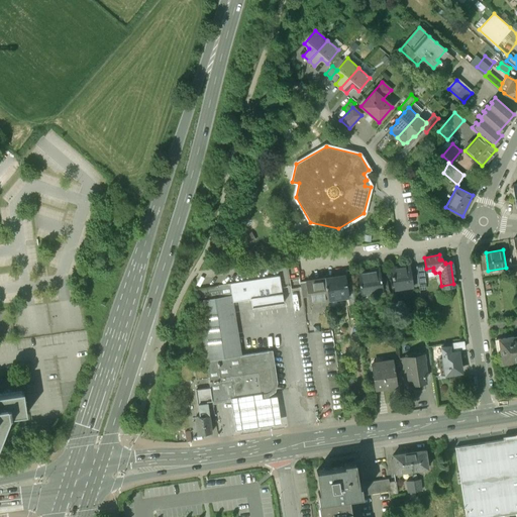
[(410,265),(391,268),(394,288),(413,285),(411,274),(410,265)]
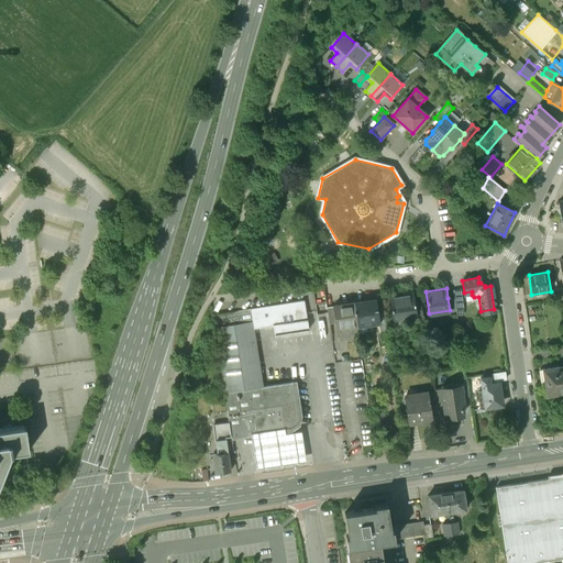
[(463,308),(460,288),(452,289),(453,297),(455,309),(463,308)]
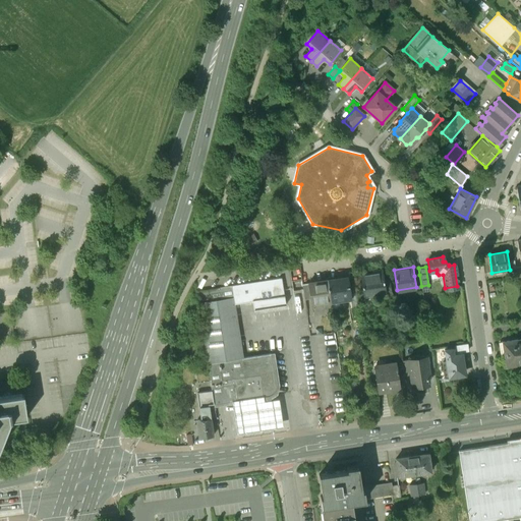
[(382,271),(373,272),(373,274),(361,276),(364,295),(373,294),(374,297),(386,295),(384,281),(383,273),(382,273),(382,271)]
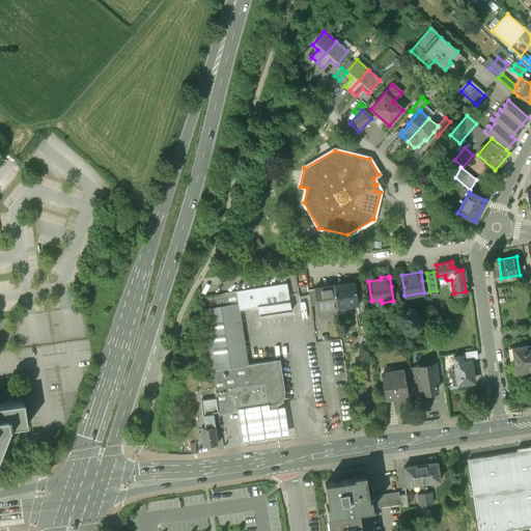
[(354,282),(333,285),(337,309),(357,306),(358,306),(356,289),(354,282)]
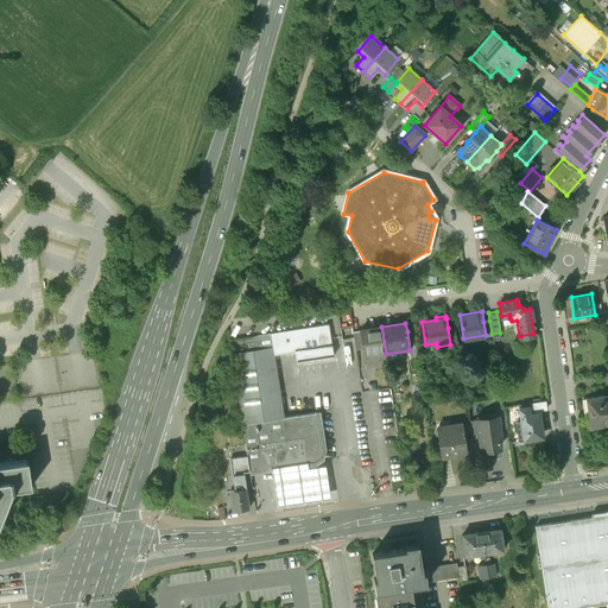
[(328,324),(229,340),(247,455),(249,472),(270,468),(274,468),(271,449),(259,450),(254,422),(283,417),(273,354),(295,352),(297,363),(333,358),(328,324)]
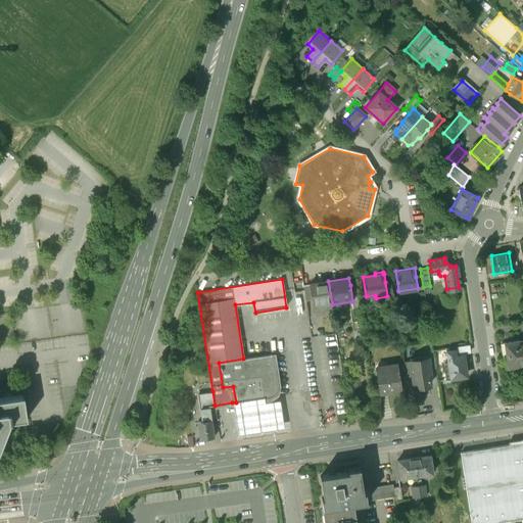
[(328,281),(310,284),(310,285),(312,299),(314,306),(332,304),(328,281)]
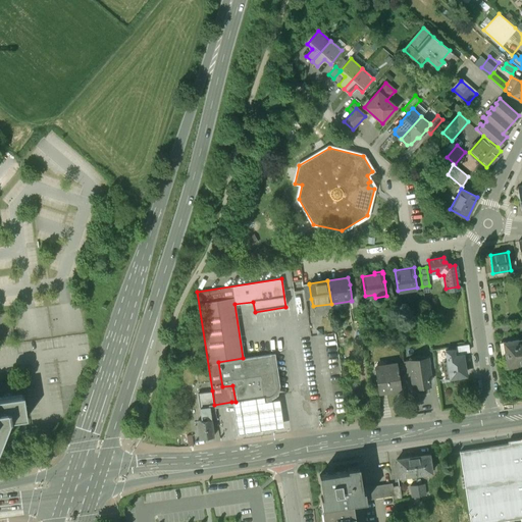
[(355,283),(350,284),(352,301),(351,301),(352,306),(358,305),(355,283)]
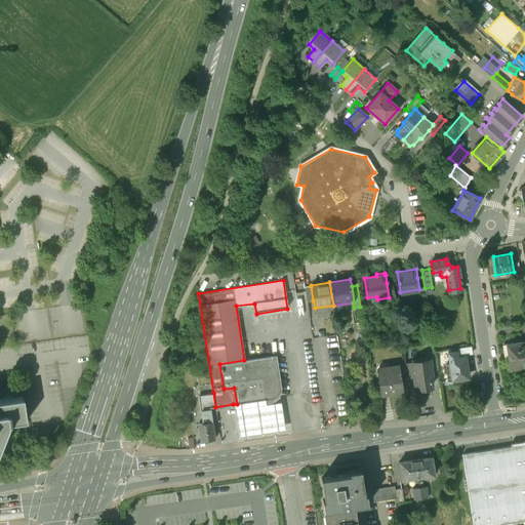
[(311,286),(305,287),(307,301),(313,300),(311,286)]
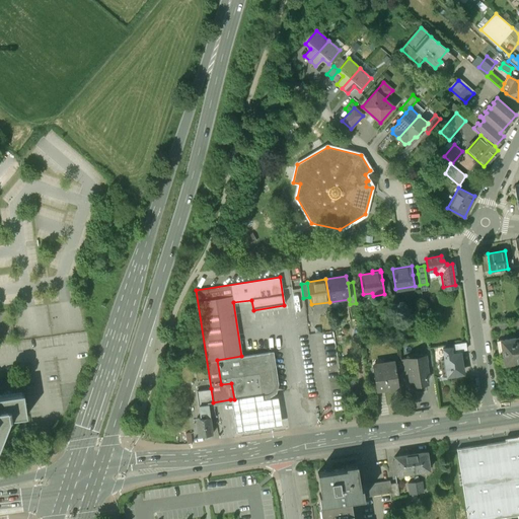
[(518,337),(497,341),(499,353),(502,353),(504,365),(518,362),(518,337)]
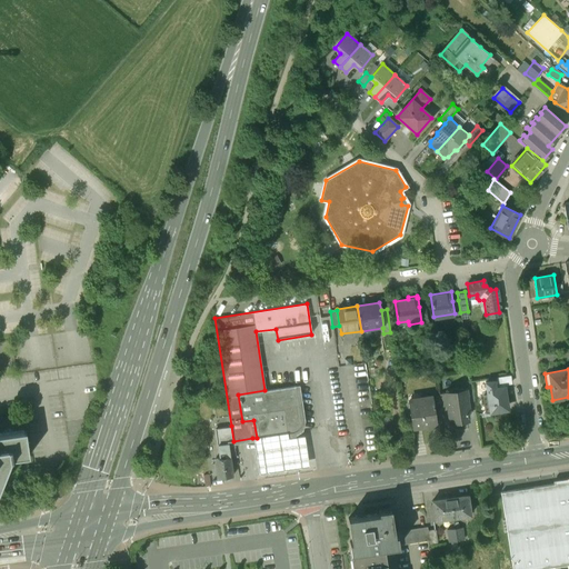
[(510,375),(497,377),(497,381),(503,380),(503,383),(511,382),(510,375)]
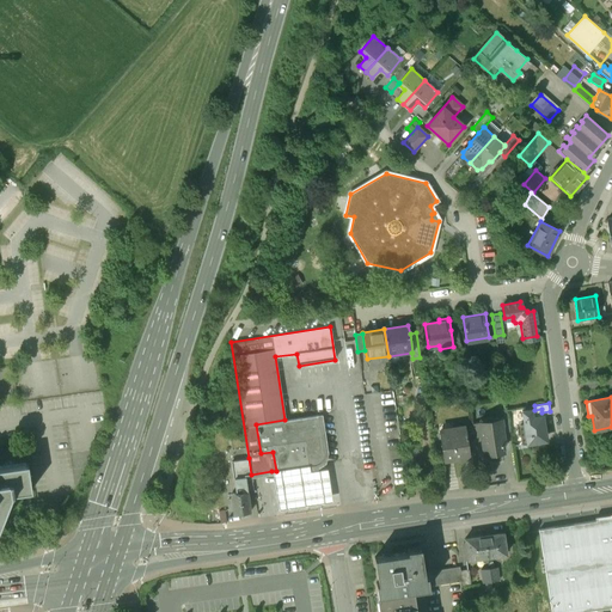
[(534,410),(522,411),(524,424),(520,426),(522,445),(542,441),(540,435),(543,435),(544,434),(545,432),(542,412),(542,409),(534,410)]
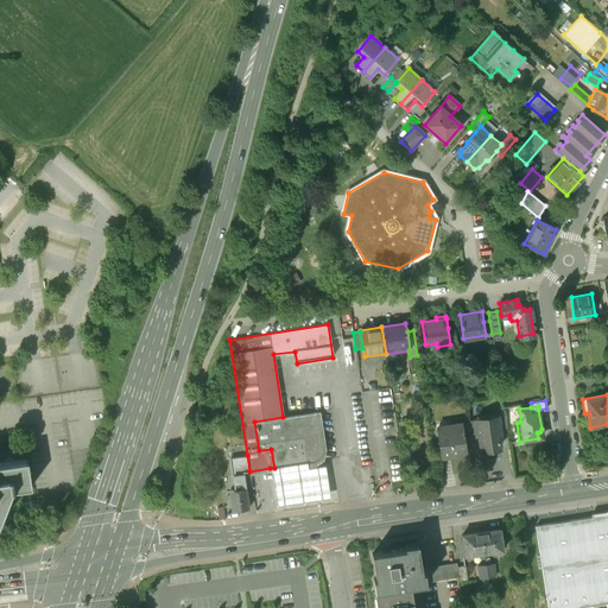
[(502,407),(494,409),(495,417),(498,417),(500,430),(506,429),(502,407)]
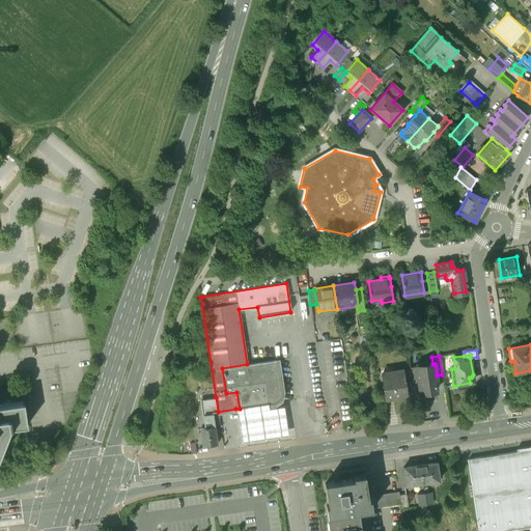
[(247,364),(222,368),(226,393),(236,392),(240,409),(266,404),(266,403),(275,402),(277,401),(279,398),(281,396),(281,393),(279,375),(277,360),(247,364)]
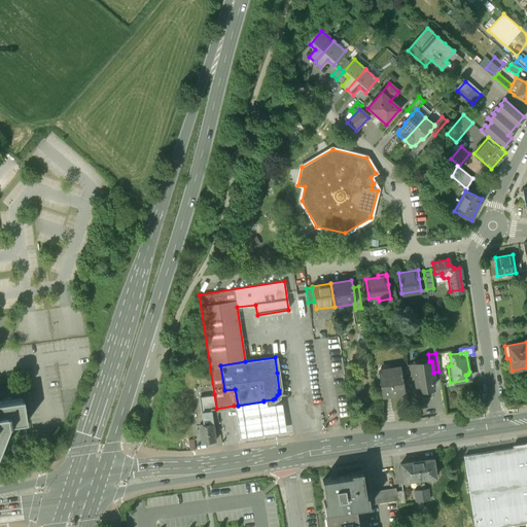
[(429,361),(413,364),(415,376),(417,391),(433,388),(432,382),(434,379),(433,373),(431,361),(429,361)]
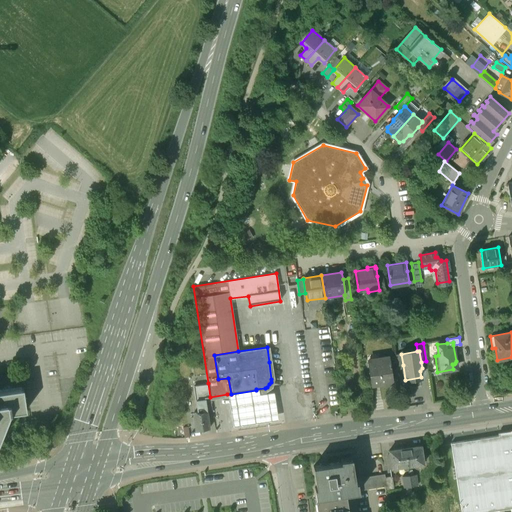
[(390,356),(368,360),(372,385),(393,382),(391,372),(392,372),(390,356)]
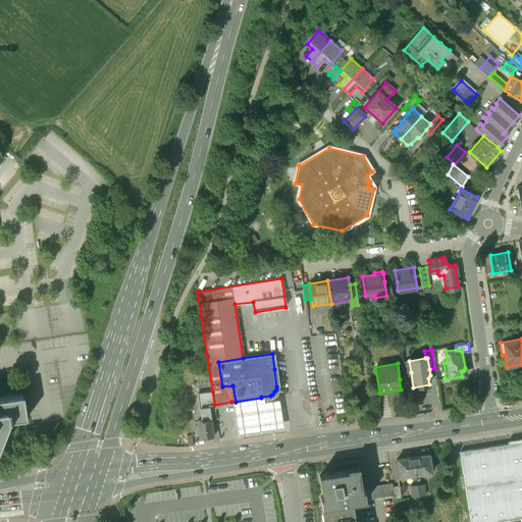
[(212,390),(206,392),(207,396),(203,397),(205,405),(209,405),(209,406),(210,414),(215,414),(214,405),(212,390)]
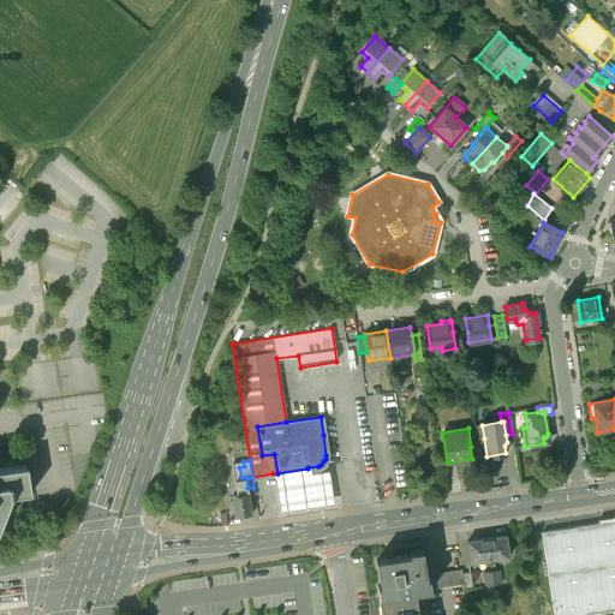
[(28,466),(0,470),(0,529),(11,502),(31,499),(28,466)]
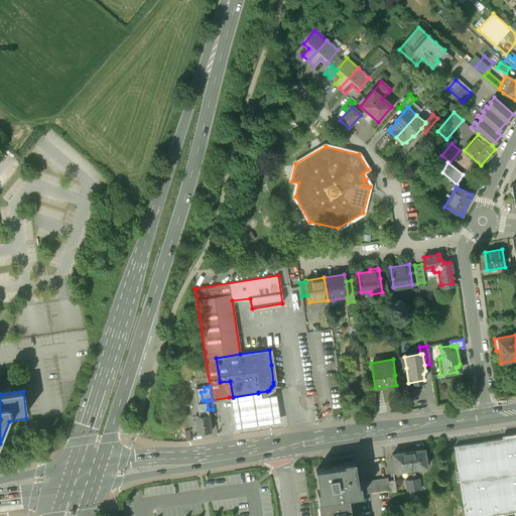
[(233,397),(229,397),(233,430),(278,423),(274,393),(259,396),(258,393),(233,397)]
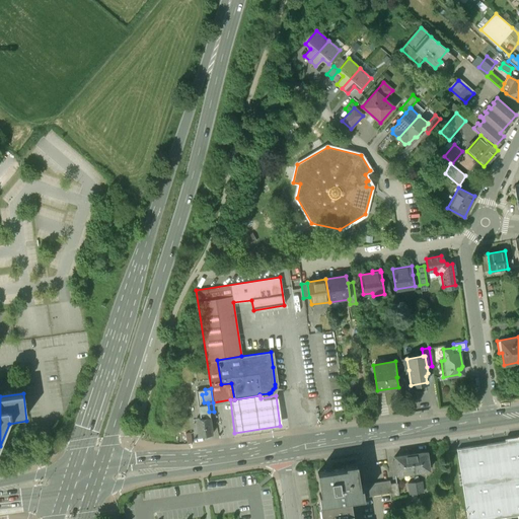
[(208,403),(199,404),(200,417),(196,418),(196,422),(193,422),(195,431),(198,431),(198,435),(212,433),(209,412),(208,403)]
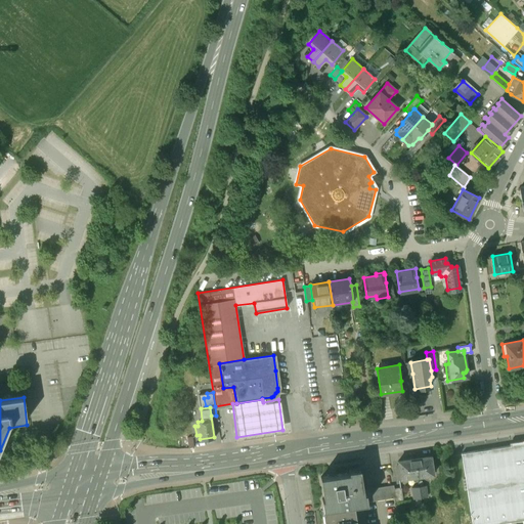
[(523,443),(461,453),(471,523),(492,523),(523,519),(523,443)]
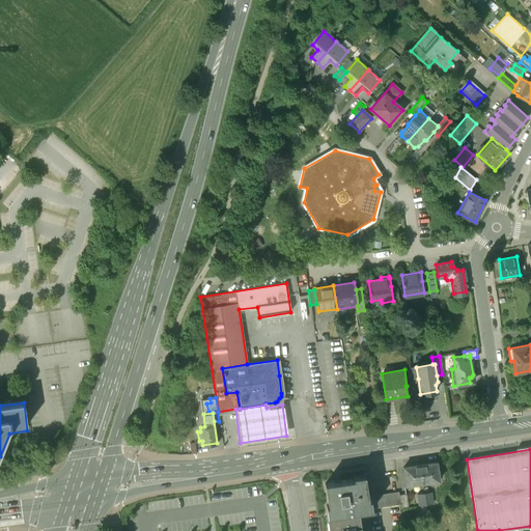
[(437,462),(420,465),(422,483),(439,480),(439,477),(442,477),(441,471),(438,471),(437,462)]
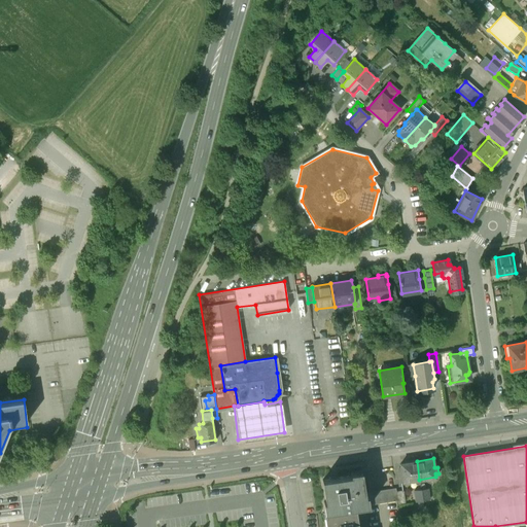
[(419,480),(417,461),(400,463),(401,469),(398,470),(399,483),(419,480)]
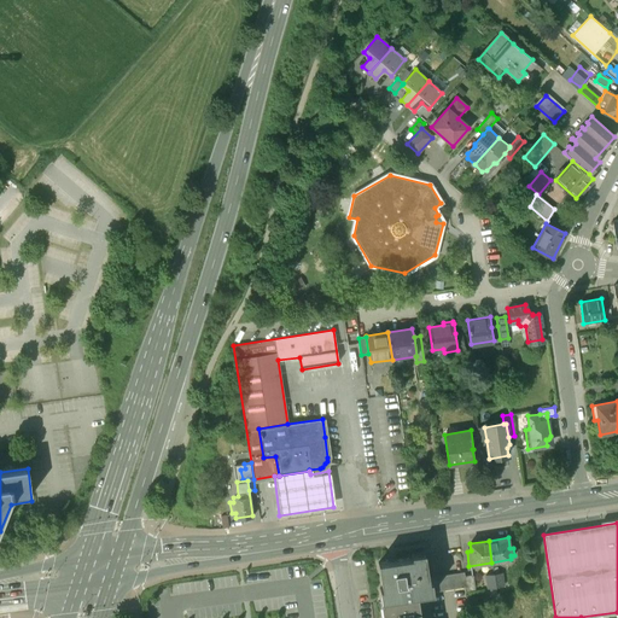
[(412,557),(378,563),(382,588),(379,588),(382,601),(384,600),(383,600),(417,594),(427,593),(432,592),(431,579),(429,581),(424,552),(412,554),(412,557)]
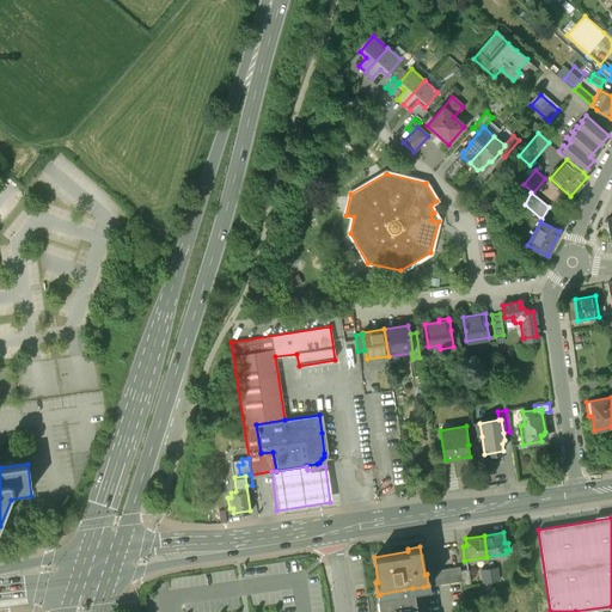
[(459,567),(427,573),(427,574),(428,586),(461,581),(460,570),(459,567)]
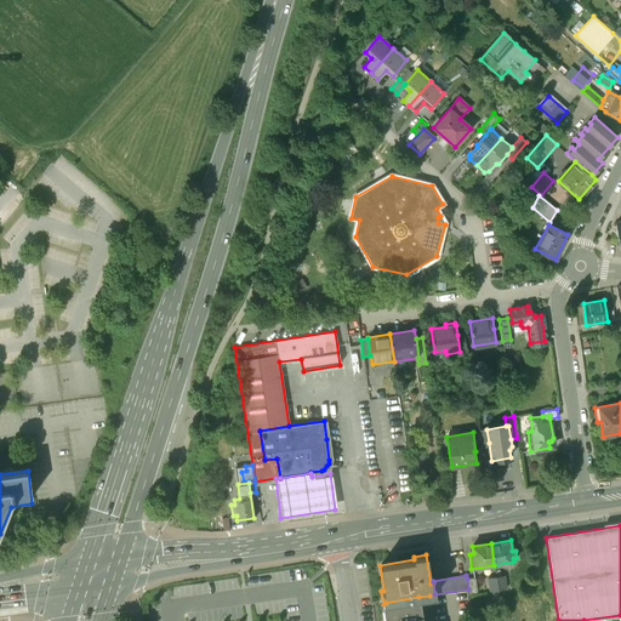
[(503,575),(496,576),(497,590),(506,588),(503,575)]
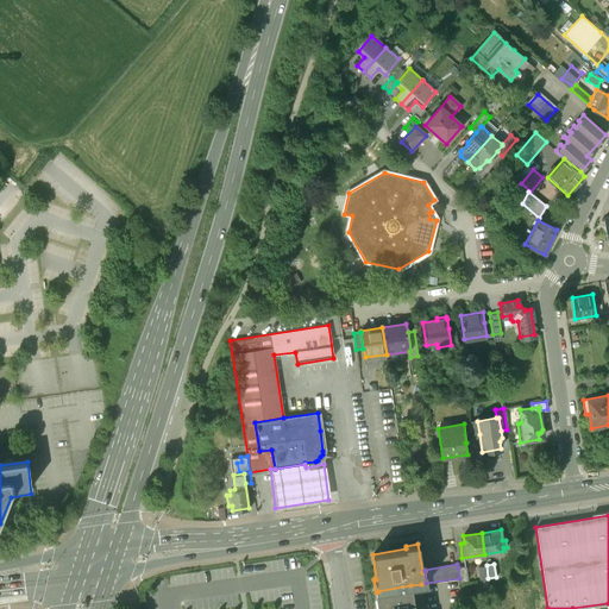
[(488,578),(487,565),(478,566),(479,579),(482,579),(484,589),(490,588),(488,578)]
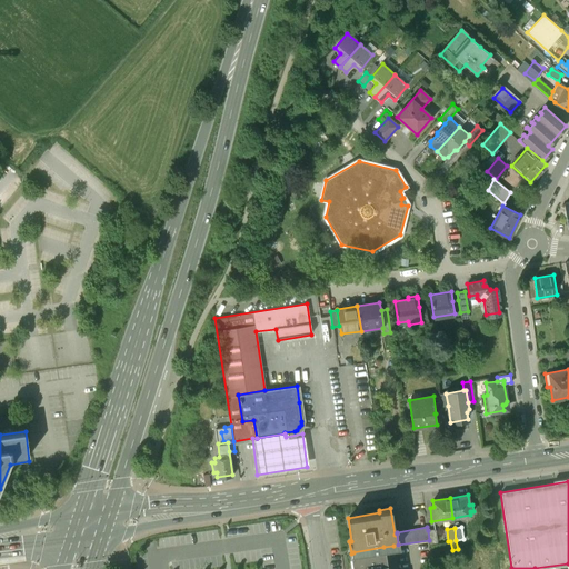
[(436,529),(428,530),(429,540),(429,542),(437,541),(436,529)]
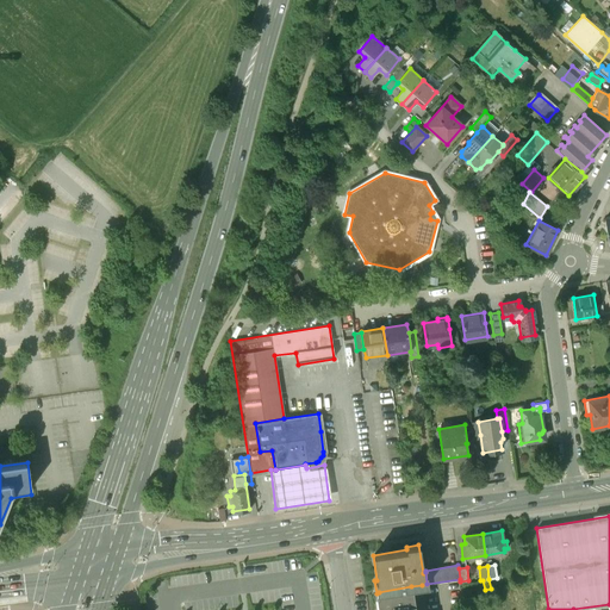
[(425,609),(422,585),(411,586),(415,609),(425,609)]
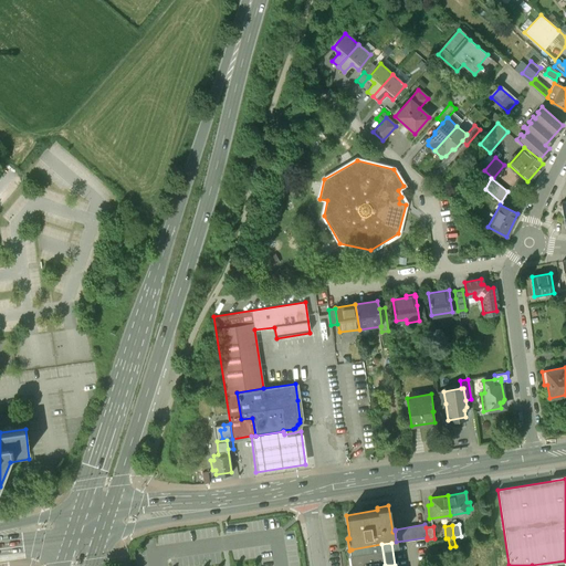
[(385,565),(381,544),(350,549),(352,549),(353,565),(385,565)]
